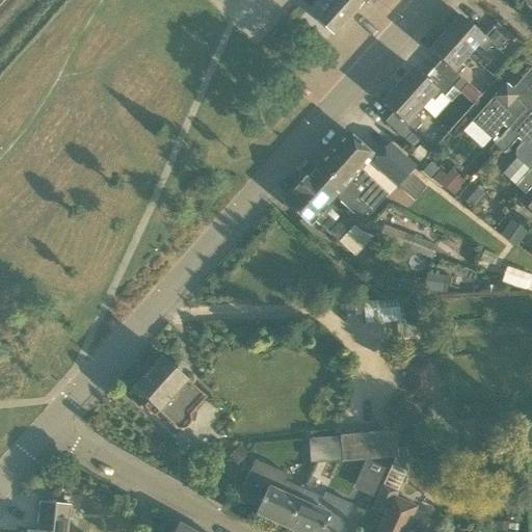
[(334,0),(316,20),(331,33),(362,0),(363,0),(365,1),(366,0),(334,0)]
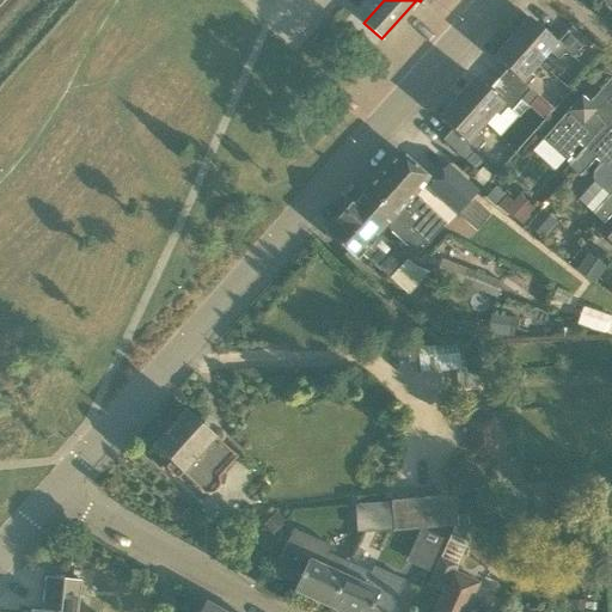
[(582,47),(567,32),(557,43),(528,17),(510,37),(539,63),(549,51),(558,60),(565,51),(573,57),(582,47)]
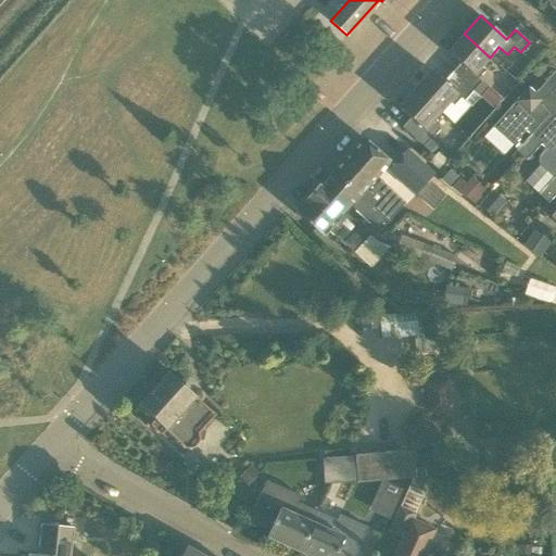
[(481,67),(490,58),(464,34),(447,52),(460,63),(452,73),(479,98),(488,88),(477,79),(484,71),(481,67)]
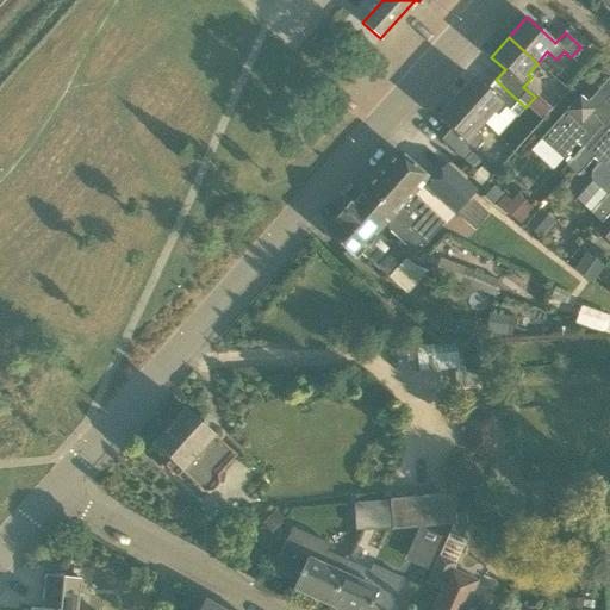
[(526,107),(496,80),(486,89),(472,78),(454,98),(484,123),(493,112),(497,116),(505,107),(516,118),(526,107)]
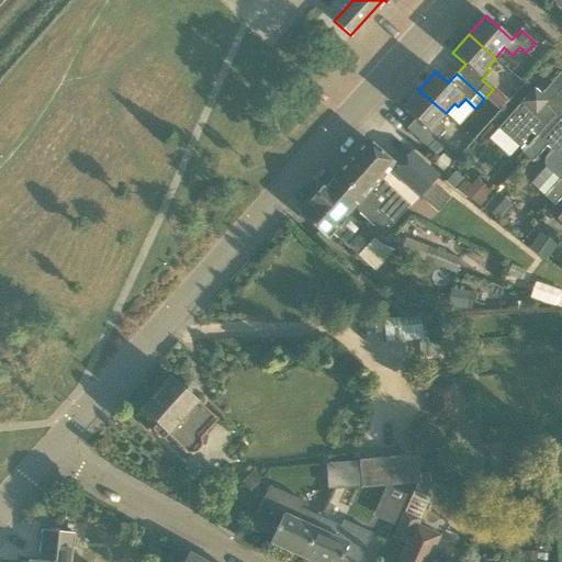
[(561,114),(561,94),(560,98),(548,87),(540,94),(534,88),(510,113),(497,128),(518,147),(531,132),(536,136),(540,139),(561,114)]
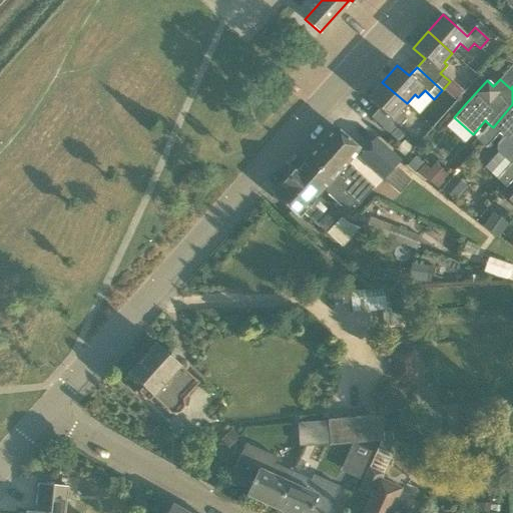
[(398,112),(407,103),(382,82),(367,98),(379,109),(371,117),(397,141),(405,132),(399,126),(405,119),(398,112)]
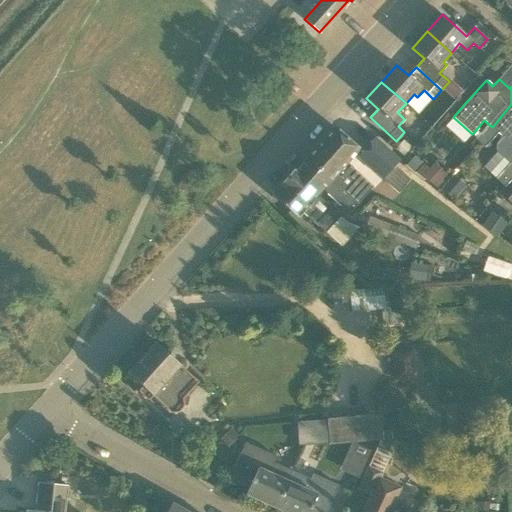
[(496,153),(510,165),(511,162),(511,104),(492,127),(498,133),(503,137),(495,146),(496,153)]
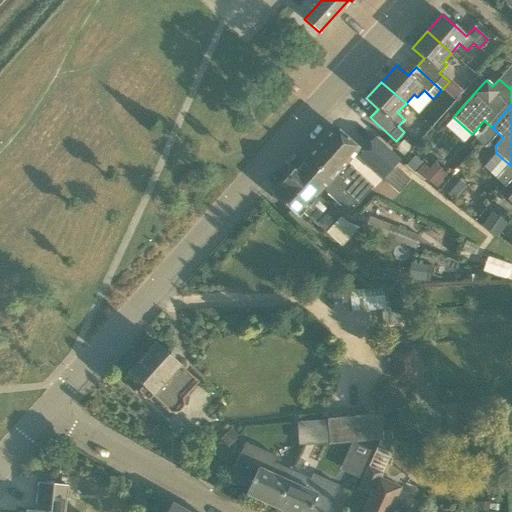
[(488,124),(482,131),(491,140),(498,133),(492,127),(488,124)]
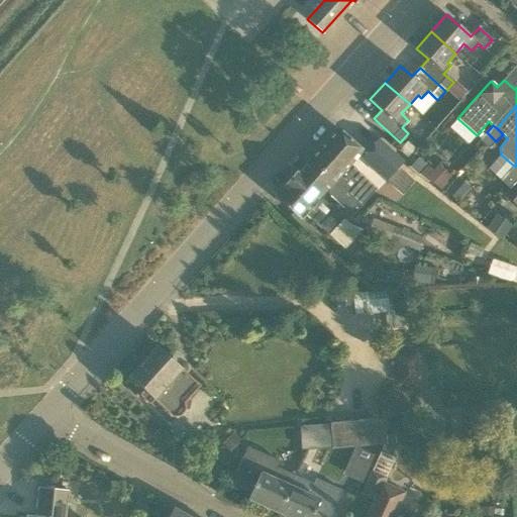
[(359,206),(376,187),(349,164),(363,150),(338,129),(309,161),(359,206)]
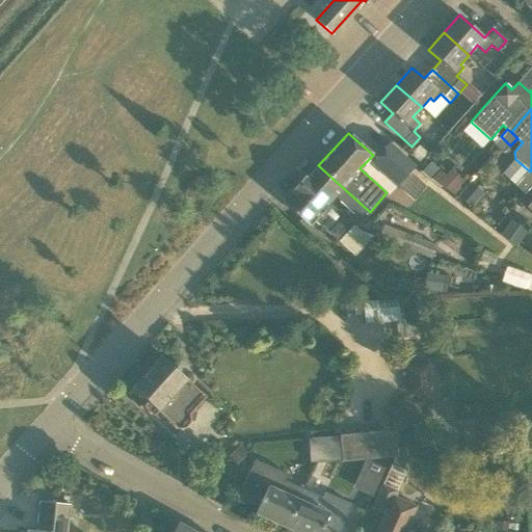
[(501,136),(494,144),(503,153),(510,145),(501,136)]
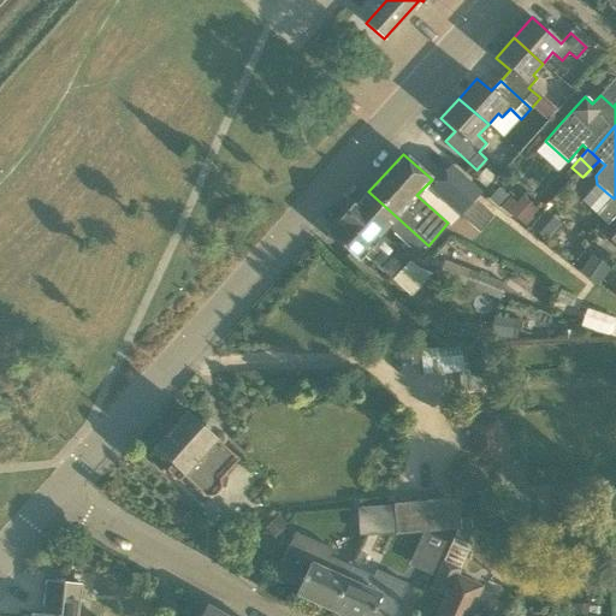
[(450,166),(430,189),(460,215),(474,200),(480,193),(450,166)]
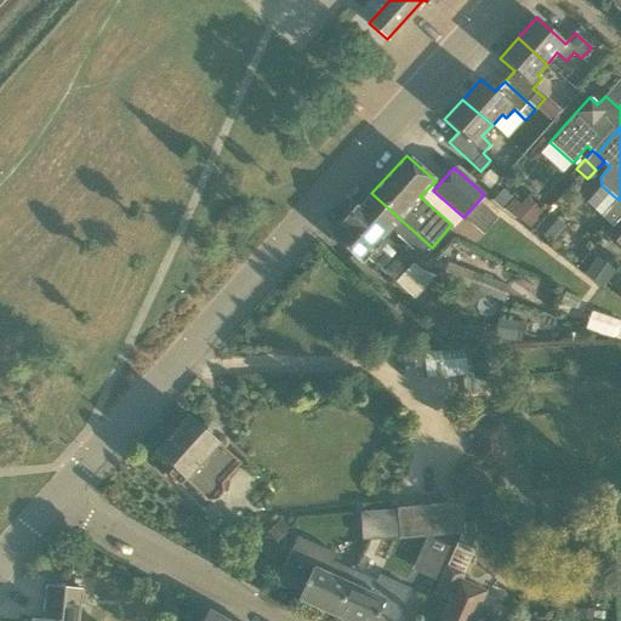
[(535,224),(543,211),(503,187),(495,201),(535,224)]
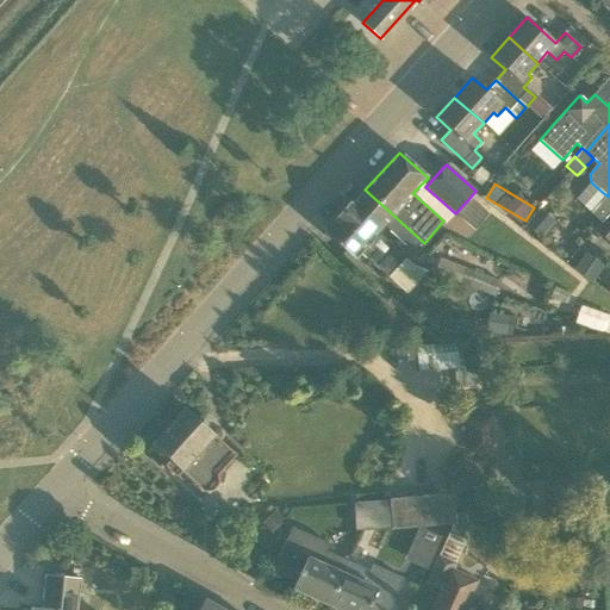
[(355,200),(350,205),(379,231),(385,224),(388,228),(416,253),(424,243),(365,190),(355,200)]
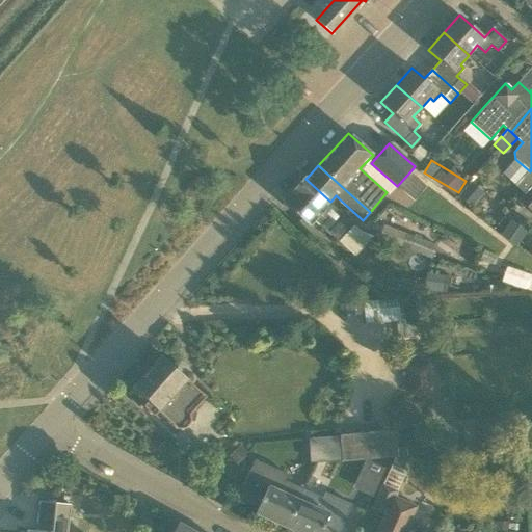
[(531,168),(530,171),(516,187),(525,194),(531,186),(531,168)]
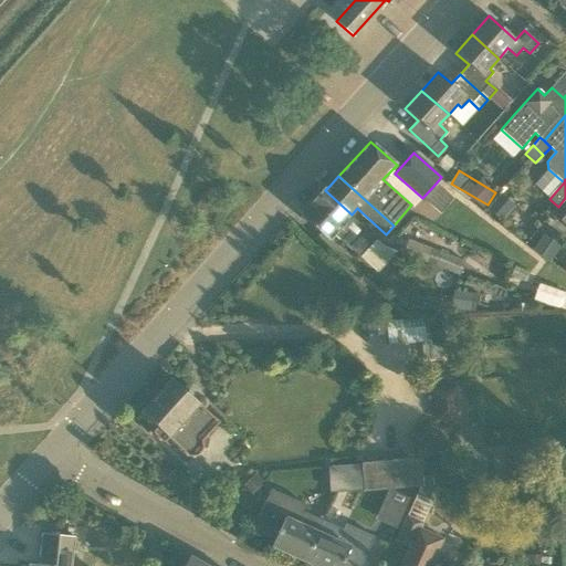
[(334,234),(359,257),(375,239),(350,216),(352,215),(325,190),(324,189),(320,195),(312,203),(313,205),(310,208),(305,212),(303,216),(329,239),(334,234)]
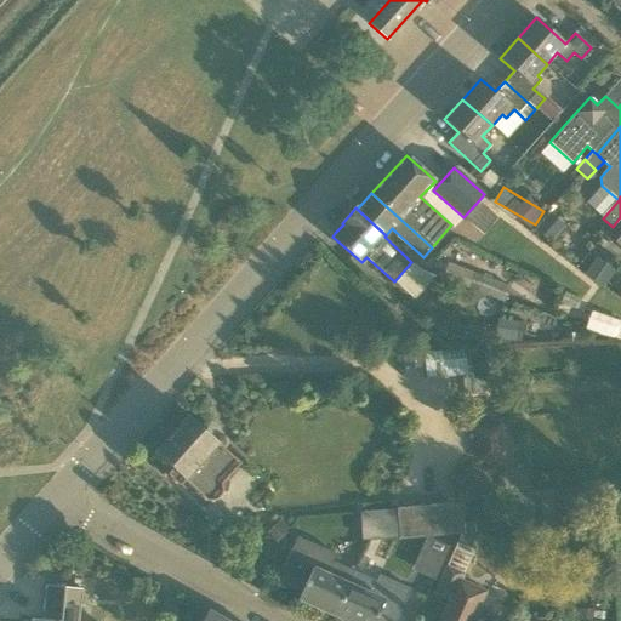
[(551,210),(536,227),(552,239),(567,222),(551,210)]
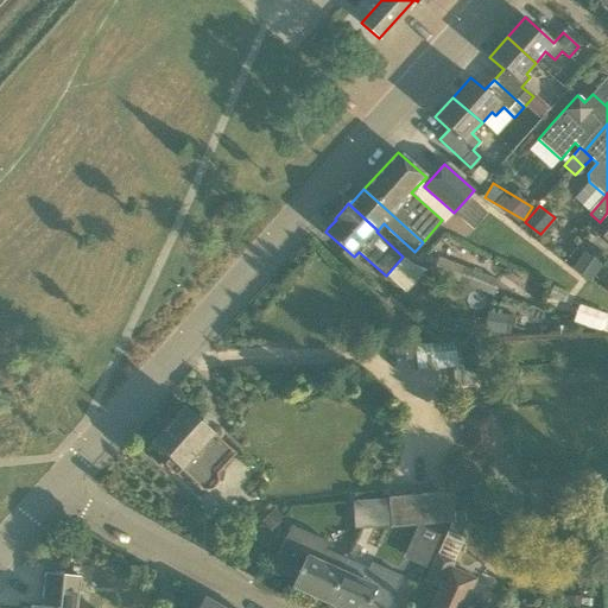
[(583,251),(571,268),(590,282),(602,265),(583,251)]
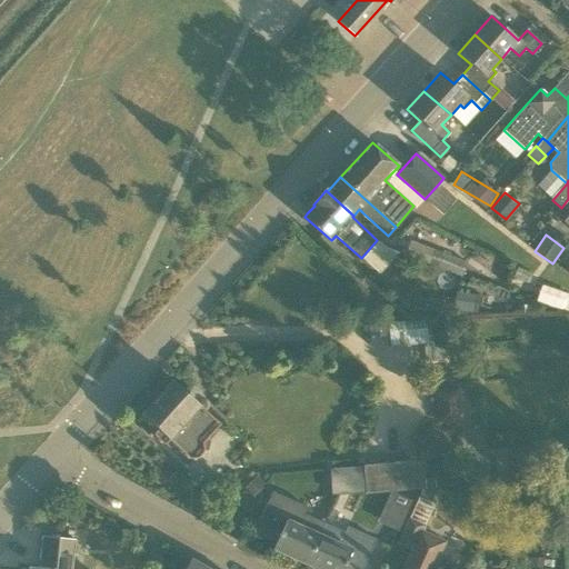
[(467,263),(435,250),(429,265),(461,278),(467,263)]
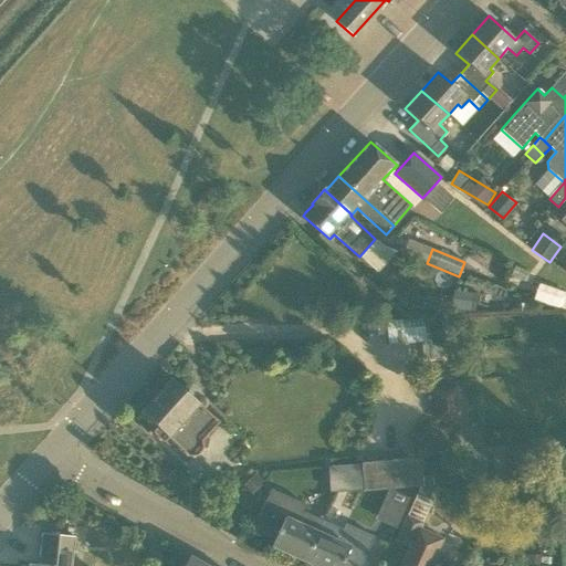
[(534,296),(562,308),(565,297),(565,292),(541,282),(534,296)]
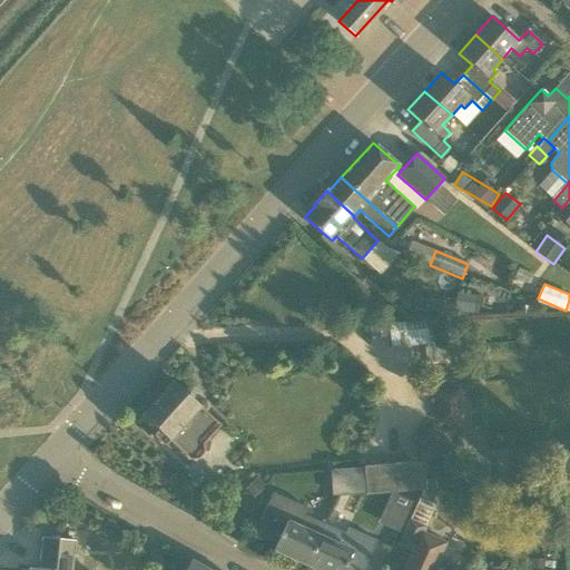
[(410,322),(387,323),(390,347),(412,346),(410,322)]
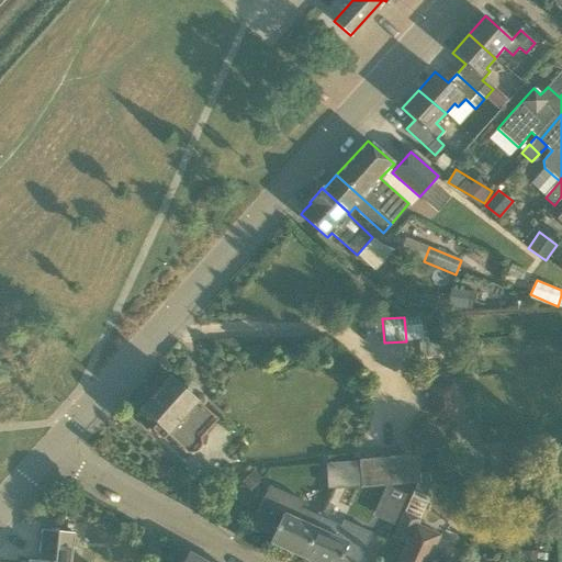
[(167,435),(188,454),(197,453),(202,446),(201,437),(217,419),(184,390),(187,388),(184,385),(182,388),(170,377),(139,409),(155,425),(153,428),(152,429),(153,430),(160,438),(161,439),(164,439),(167,435)]
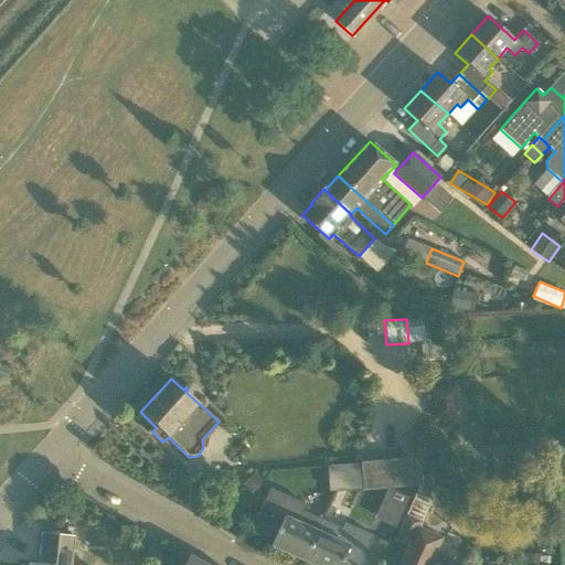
[(422,486),(432,484),(432,476),(422,477),(419,457),(360,462),(363,491),(422,484),(422,486)]
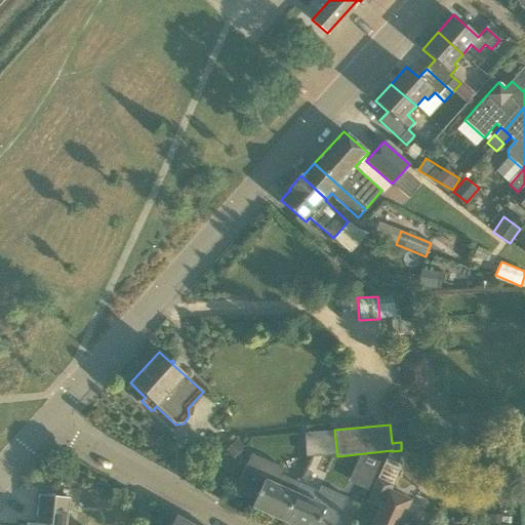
[(237,438),(225,450),(234,459),(246,447),(237,438)]
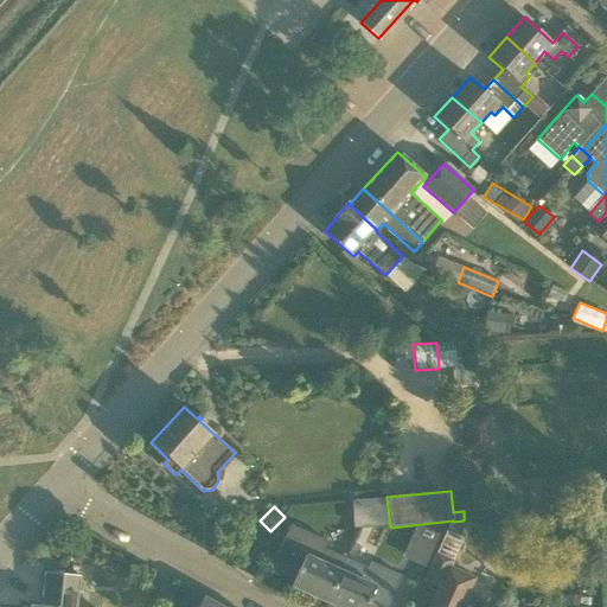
[(466,522),(465,522),(464,521),(453,522),(449,522),(446,532),(459,538),(466,522)]
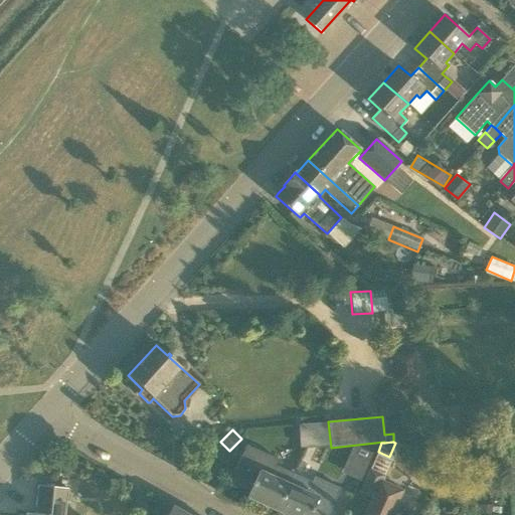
[(251,490),(247,497),(277,510),(293,474),(275,466),(278,460),(246,446),(231,481),(251,490)]
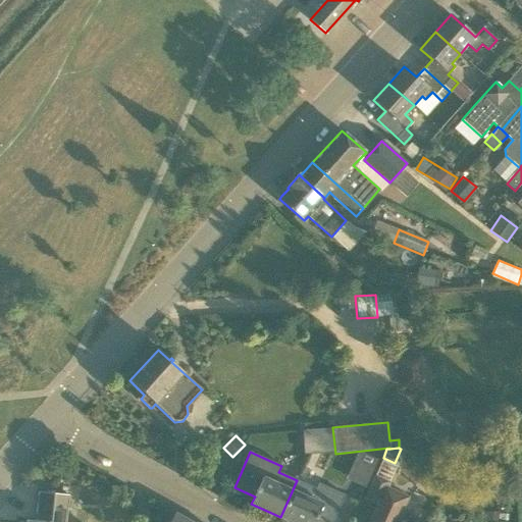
[(377,472),(381,461),(365,454),(361,465),(377,472)]
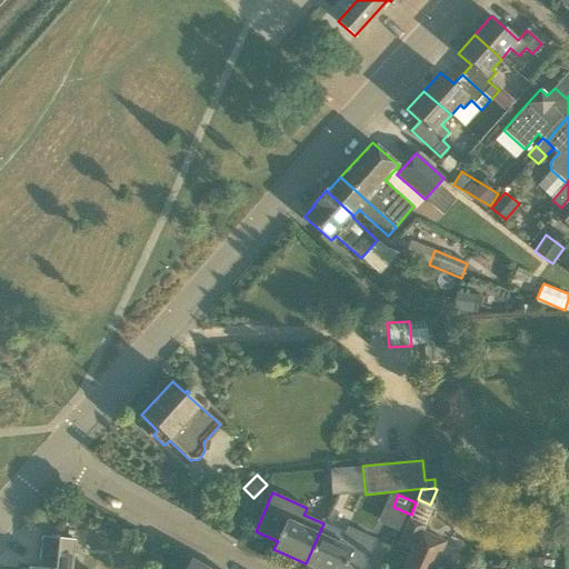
[(435,568),(447,541),(420,530),(423,525),(407,518),(397,543),(412,550),(403,568),(435,568)]
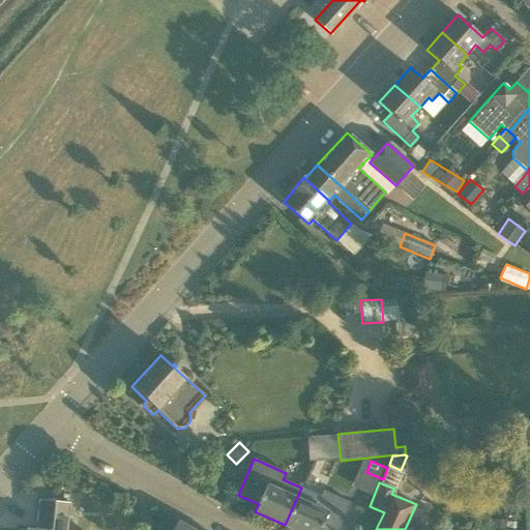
[(301,488),(285,525),(296,529),(319,529),(320,528),(323,529),(336,529),(350,502),(324,491),(322,496),(301,488)]
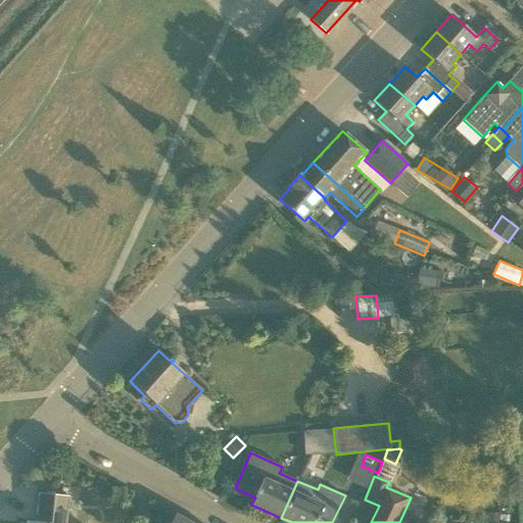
[(65,522),(68,496),(39,493),(35,522),(65,522)]
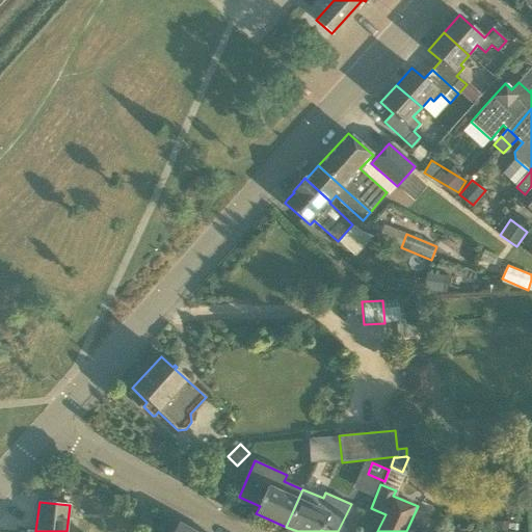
[(194,531),(178,523),(173,531),(194,531)]
